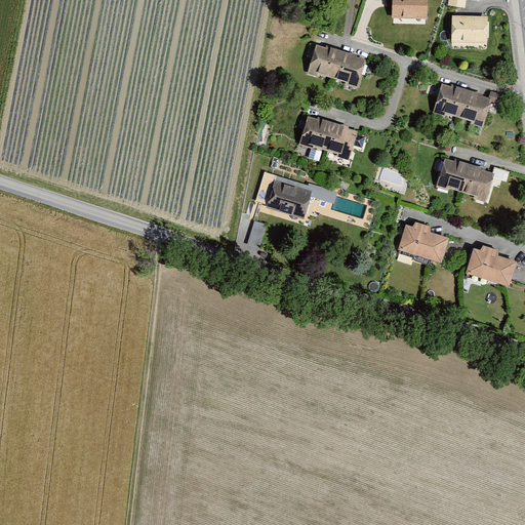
[(427,0),(392,0),(392,17),(427,18),(427,0)]
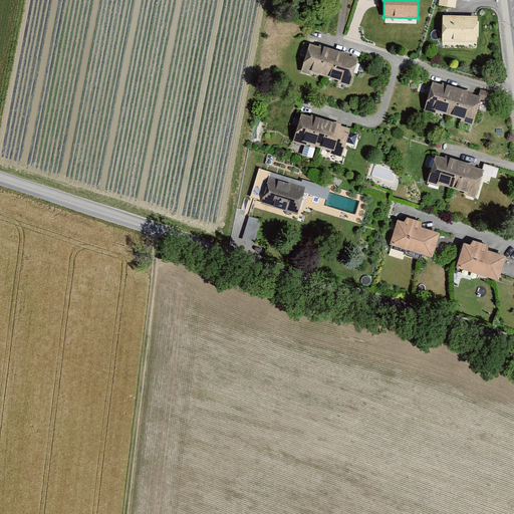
[(477,17),(442,15),(442,41),(476,42),(477,17)]
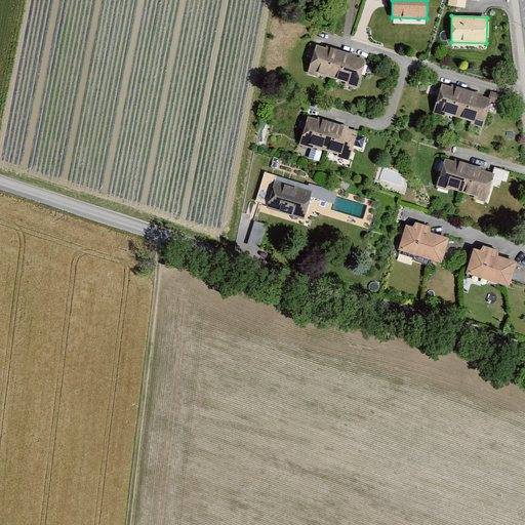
[(317,44),(308,75),(358,89),(366,59),(317,44)]
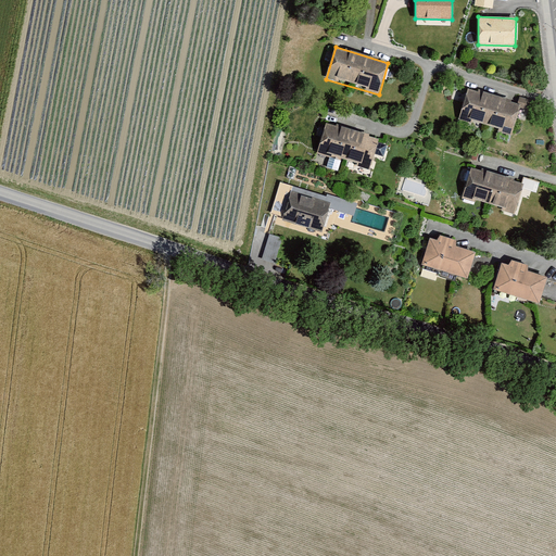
[(468,87),(458,119),(512,136),(521,103),(468,87)]
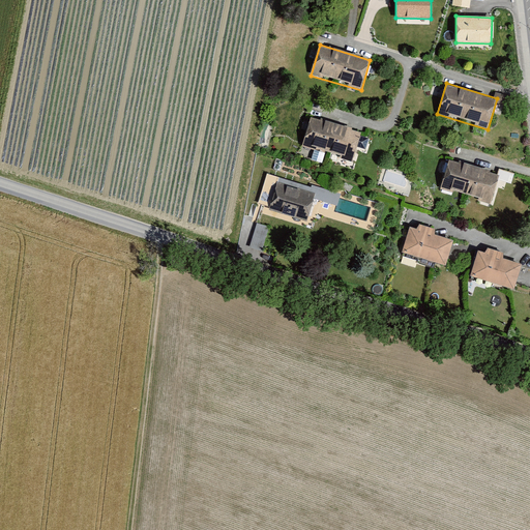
[(361,133),(311,118),(302,146),(353,162),(361,133)]
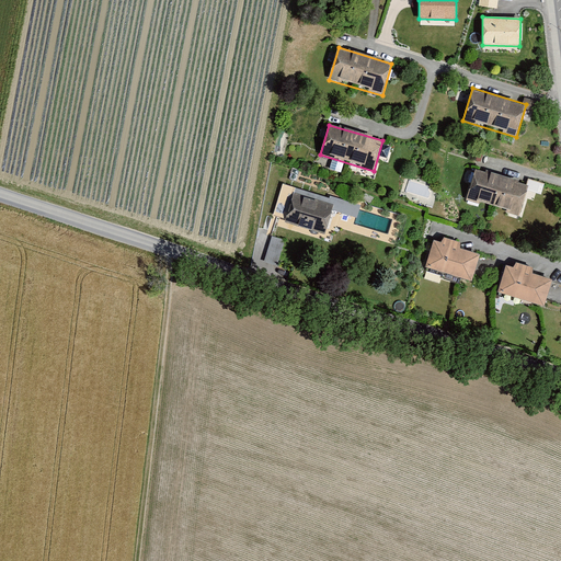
[(476,167),(466,201),(519,217),(530,183),(476,167)]
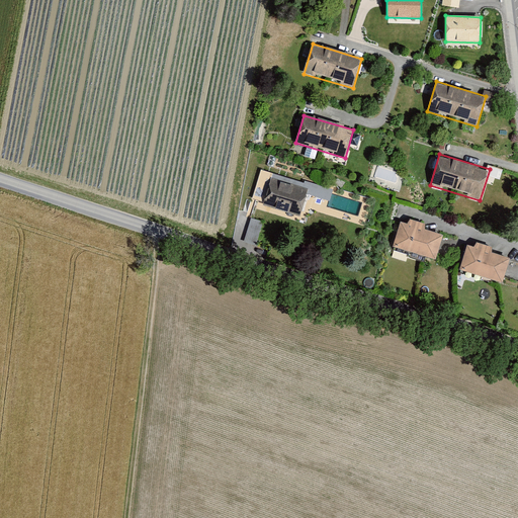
[(309,188),(271,178),(264,205),(300,216),(309,188)]
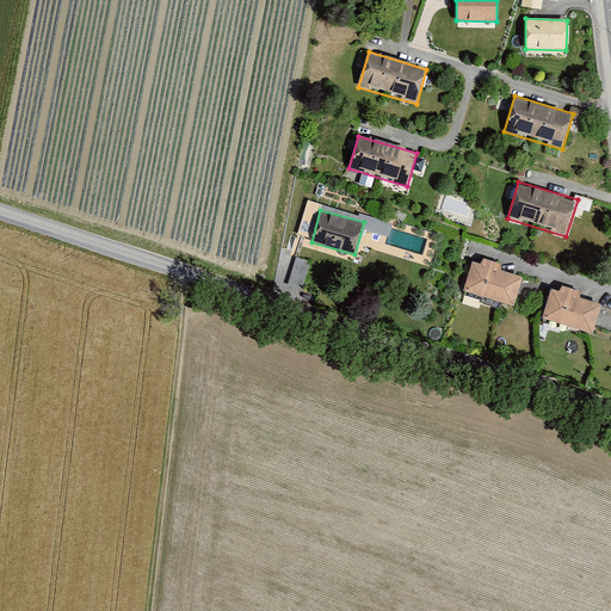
[(310,261),(296,258),(288,285),(302,290),(310,261)]
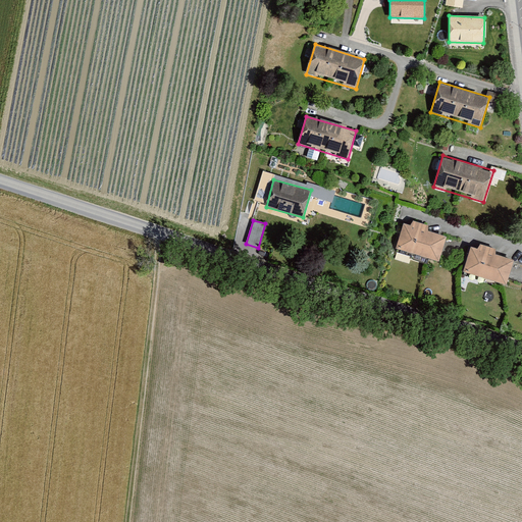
[(397,249),(439,261),(447,237),(404,224),(397,249)]
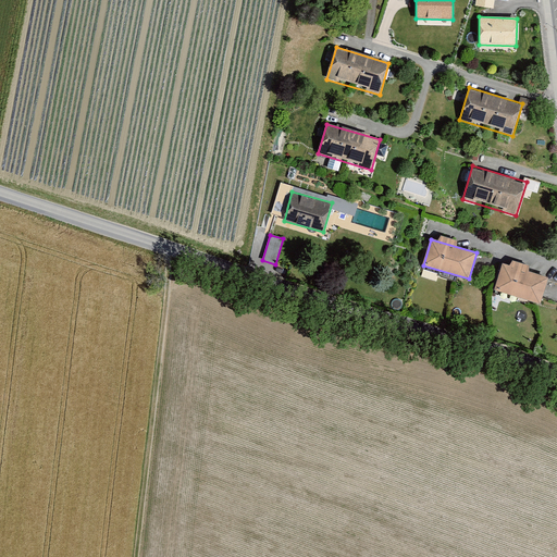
[(503,264),(494,291),(541,305),(548,279),(503,264)]
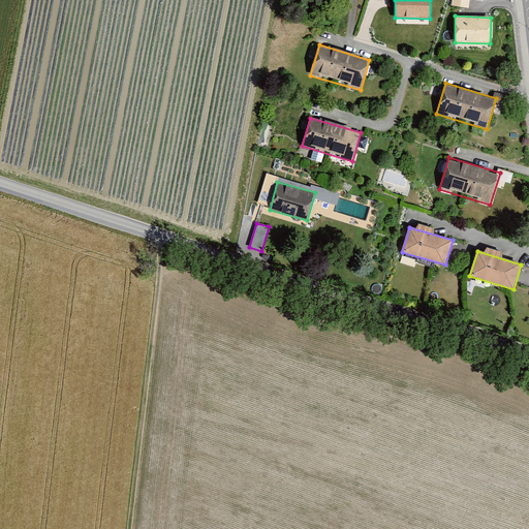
All buildings are outlined.
